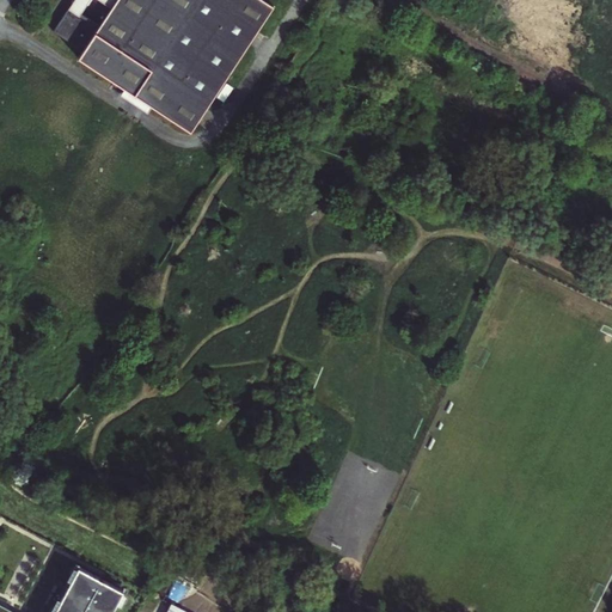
[(191,130),(251,40),(258,29),(274,2),(269,0),(115,0),(111,7),(99,25),(78,11),(68,5),(53,31),(83,50),(79,57),(124,87),(153,105),(191,130)]
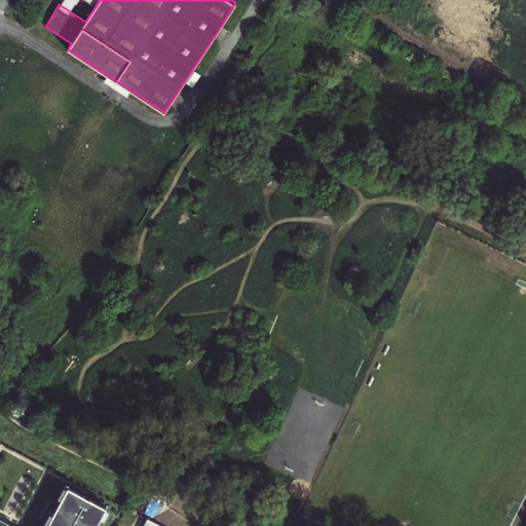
[(61,0),(59,4),(67,9),(73,0),(85,0),(96,6),(99,0),(61,0)]
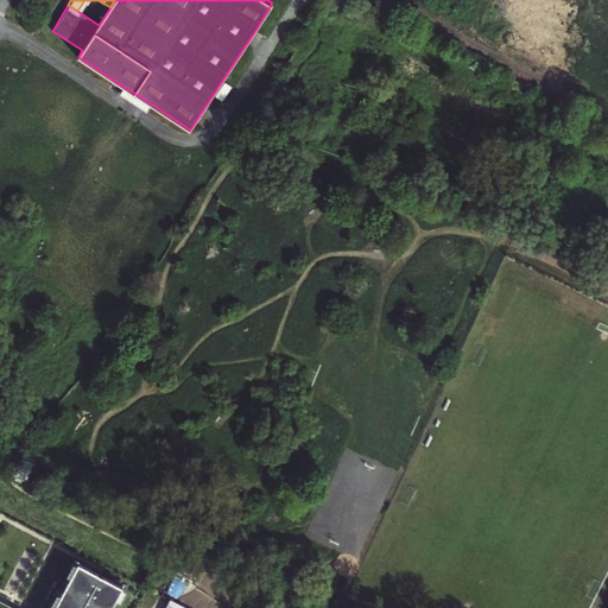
[(119,94),(147,113),(152,105),(124,87),(119,94)]
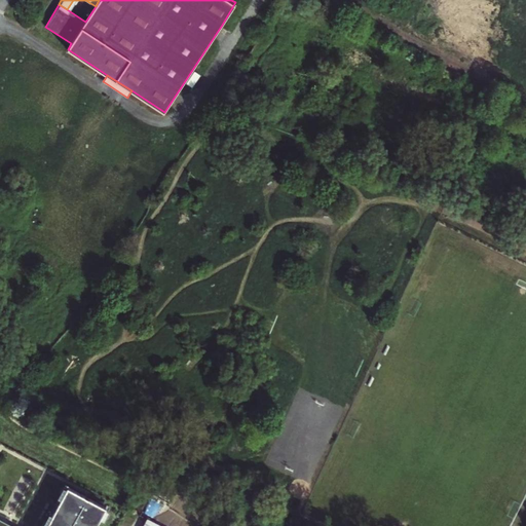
[(0,525),(98,525),(107,509),(69,488),(48,525),(11,525),(0,520),(0,525)]
